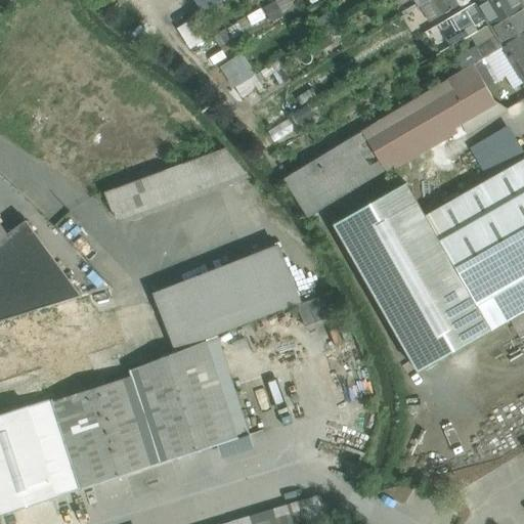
[(189,0),(197,11),(213,0),(189,0)]
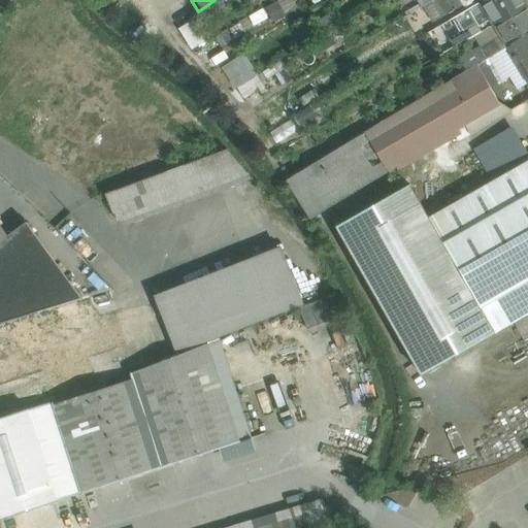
[(446,17),(435,0),(424,7),(433,24),(446,17)]
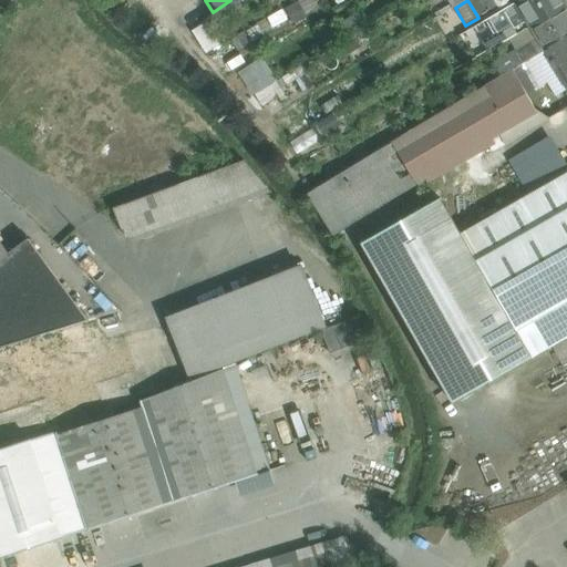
[(490,0),(467,0),(478,18),(495,8),(490,0)]
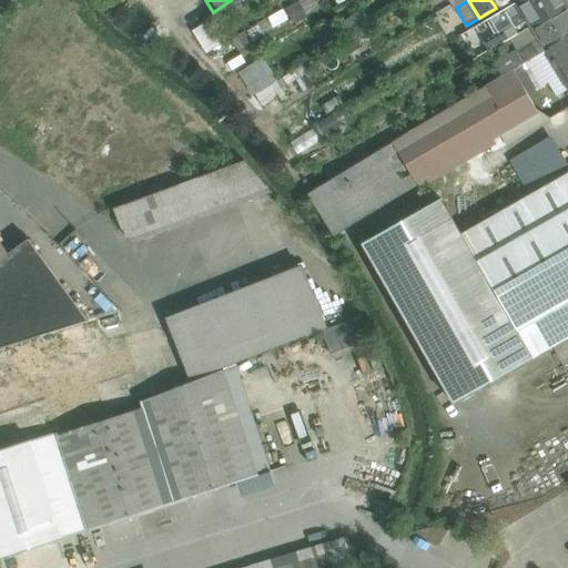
[(560,0),(520,0),(518,2),(533,27),(565,7),(560,0)]
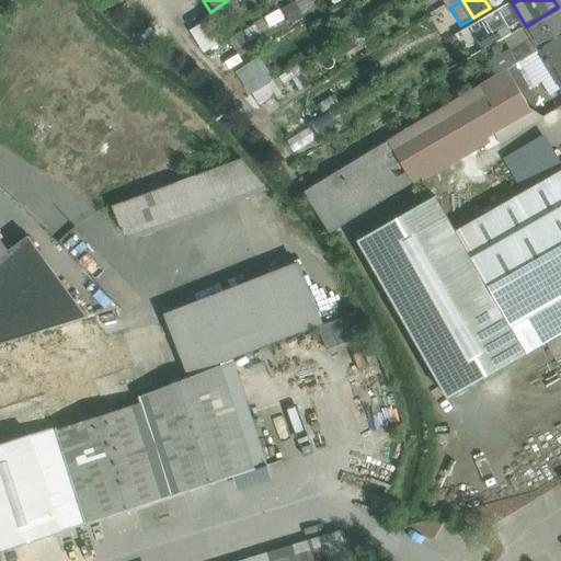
[(515,49),(510,54),(514,59),(517,65),(540,50),(560,36),(560,11),(558,7),(526,26),(533,38),(515,49)]
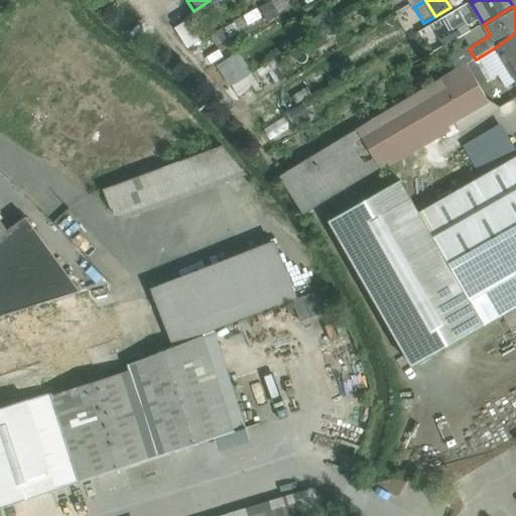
[(457,17),(441,26),(452,43),(467,34),(457,17)]
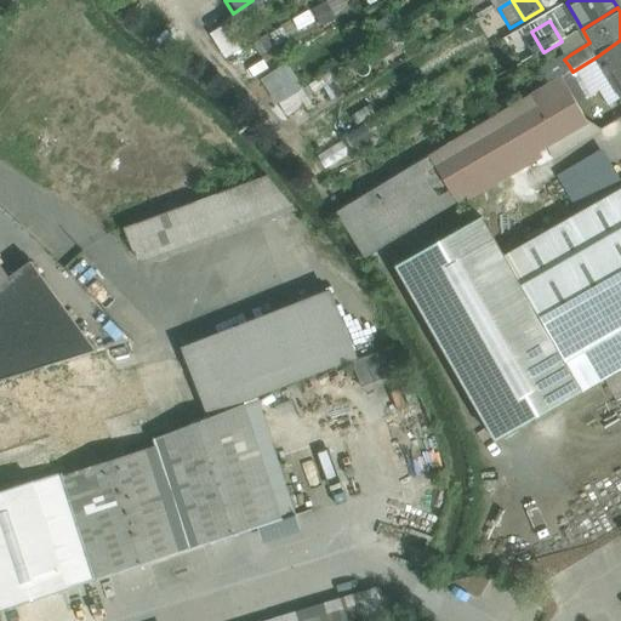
[(206,33),(220,57),(233,49),(220,24),(206,33)]
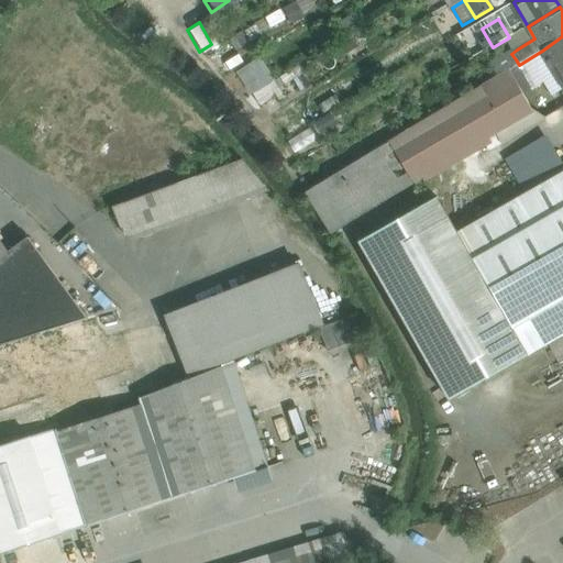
[(562,36),(542,51),(547,57),(544,58),(562,90),(562,89),(562,36)]
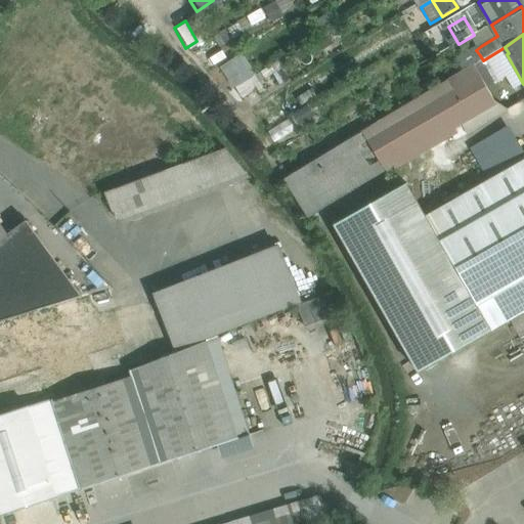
[(474,35),(459,44),(469,61),(480,55),(476,50),(481,46),(474,35)]
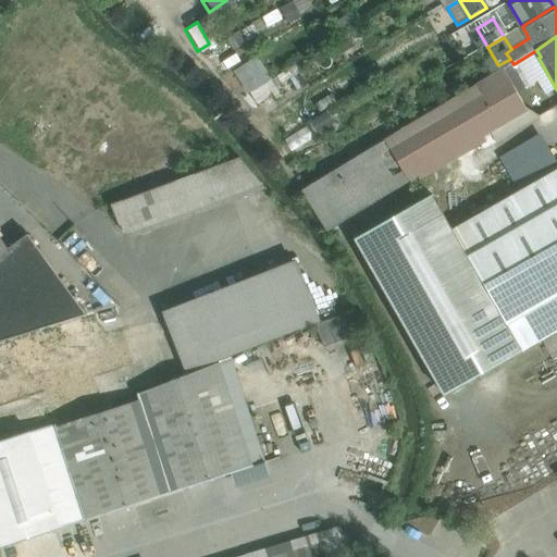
[(531,95),(511,64),(503,70),(522,100),(531,95)]
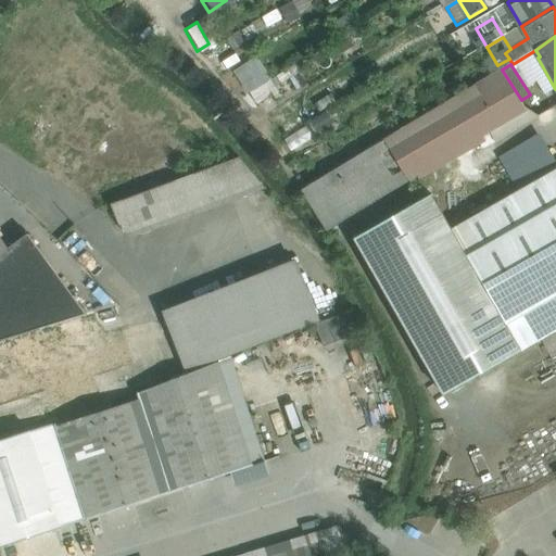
[(502,70),(390,139),(414,179),(485,137),(483,134),(526,109),(521,100),(502,70)]
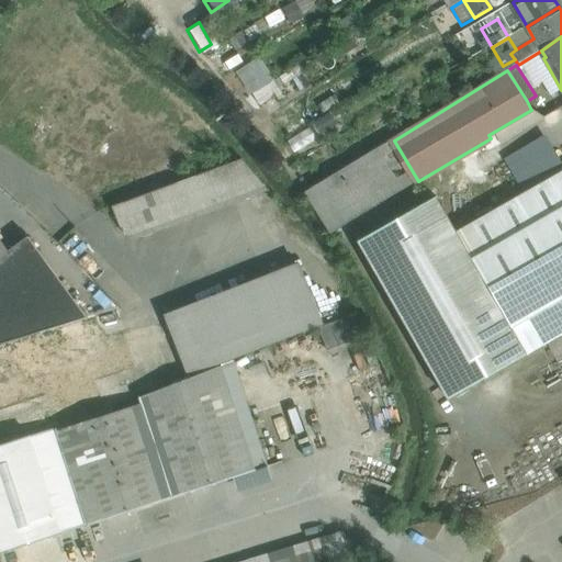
[(273,82),(254,96),(259,105),(280,93),(273,82)]
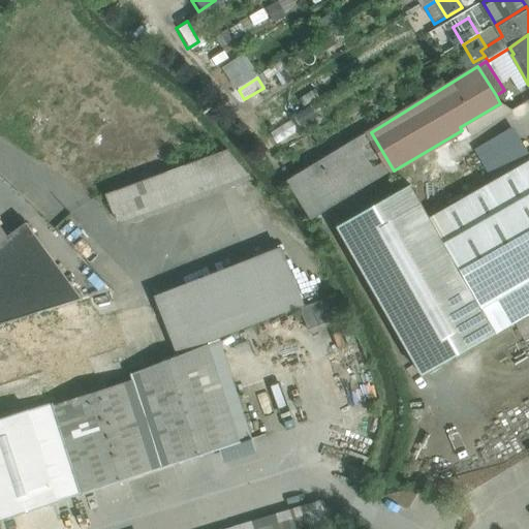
[(371,132),(288,182),(312,220),(394,170),(371,132)]
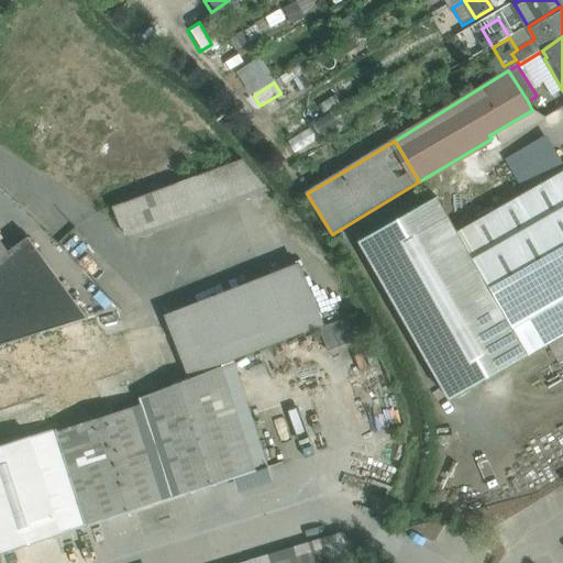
[(505,158),(525,195),(550,180),(530,144),(505,158)]
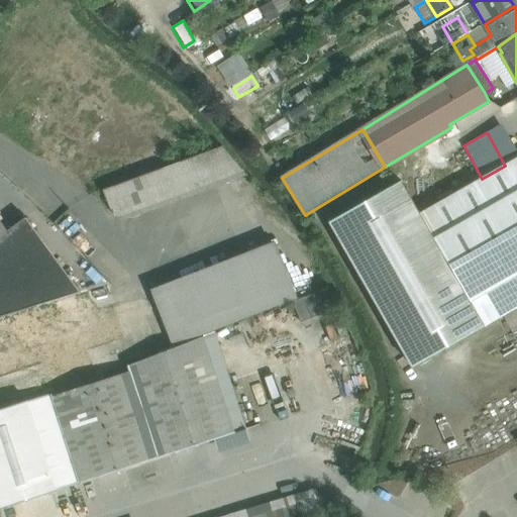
[(221,148),(103,191),(111,214),(229,172),(221,148)]
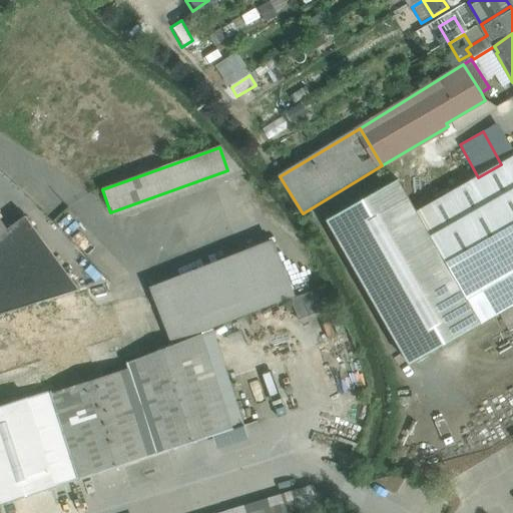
[(512,157),(501,164),(478,177),(417,213),(398,180),(328,221),(410,365),(512,305),(512,157)]
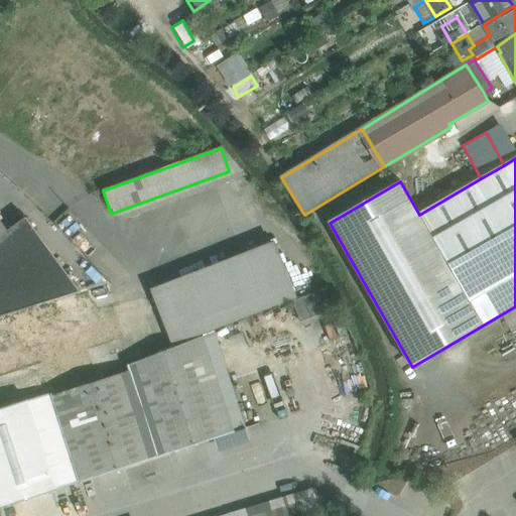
[(0,316),(35,305),(80,292),(25,218),(7,231),(0,221),(0,316)]
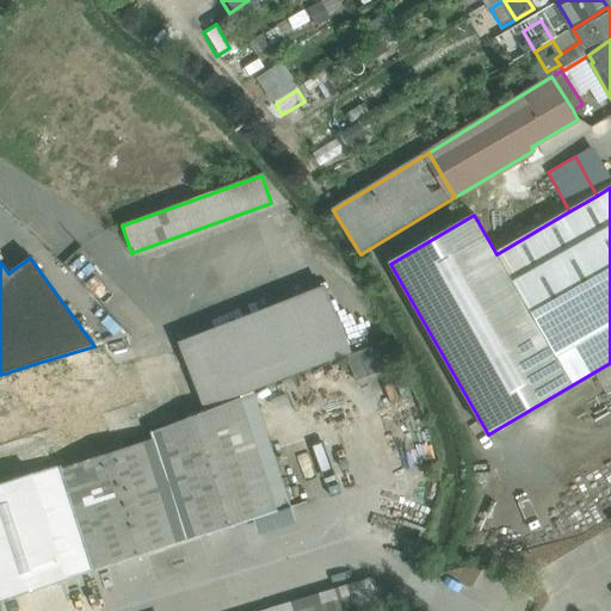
[(325,292),(185,355),(207,412),(349,355),(325,292)]
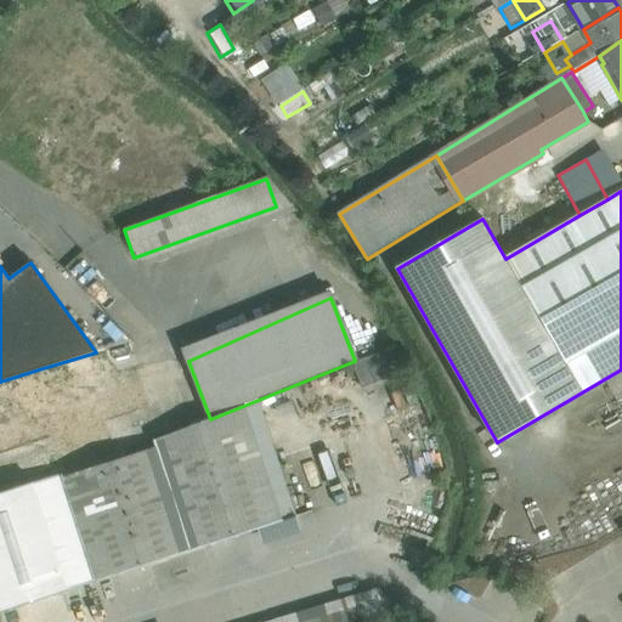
[(96,352),(43,368),(50,389),(112,369),(106,349),(96,352)]
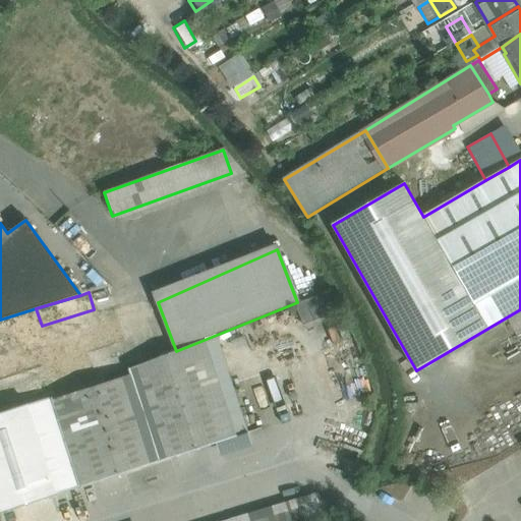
[(36,308),(0,320),(0,380),(54,363),(49,348),(42,326),(36,308)]
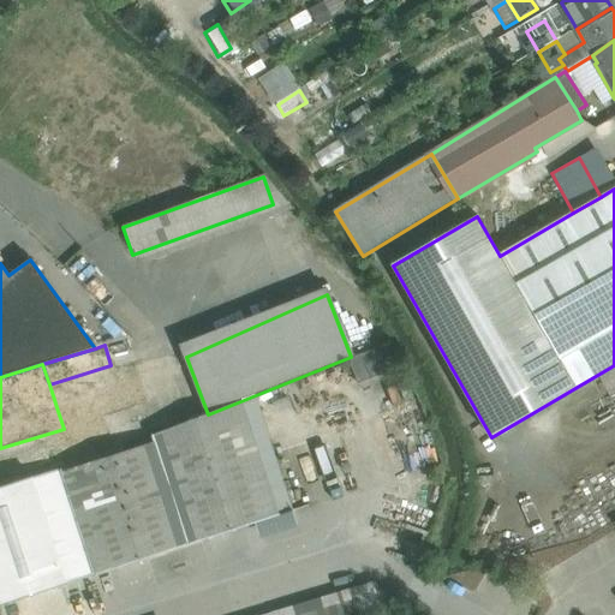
[(139,381),(79,399),(87,422),(147,404),(139,381)]
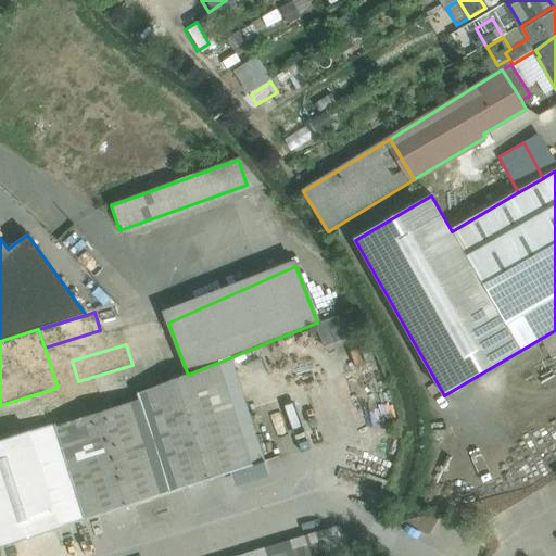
[(231,358),(219,363),(253,466),(265,463),(231,358)]
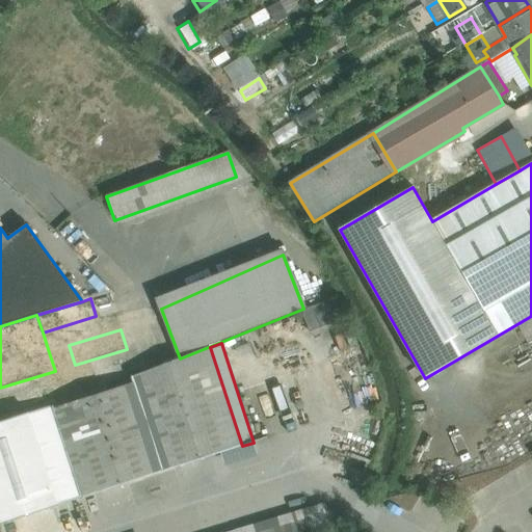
[(210,347),(132,377),(133,382),(162,472),(242,446),(210,347)]
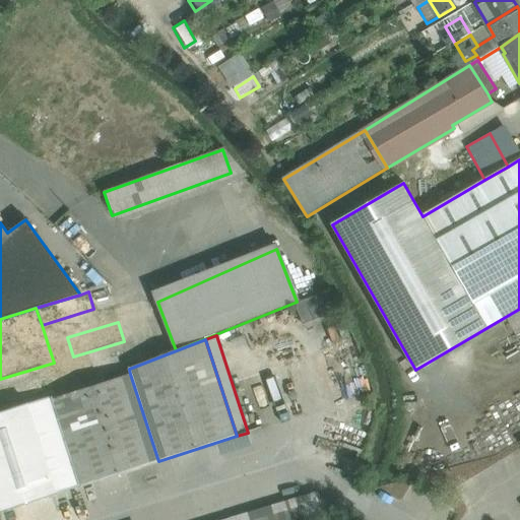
[(62,361),(57,344),(49,347),(54,363),(62,361)]
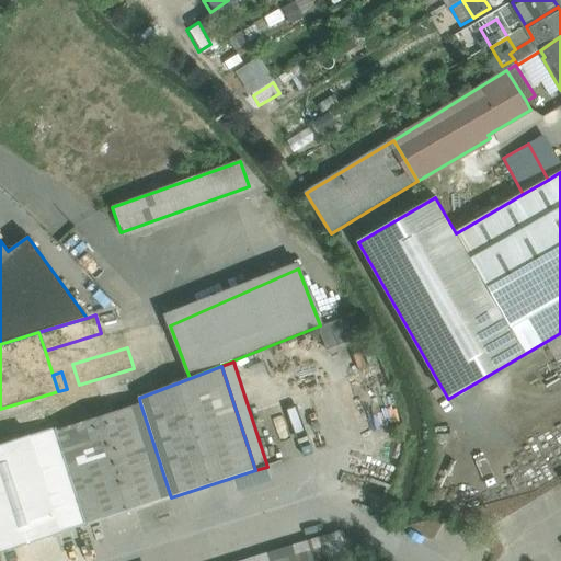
[(101,395),(58,407),(65,425),(105,410),(101,395)]
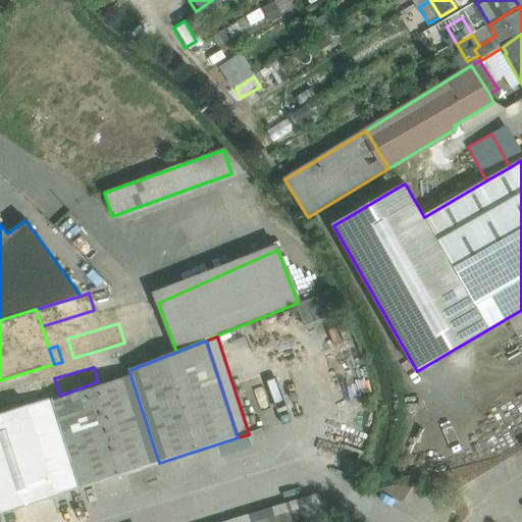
[(131,375),(54,401),(83,488),(159,463),(131,375)]
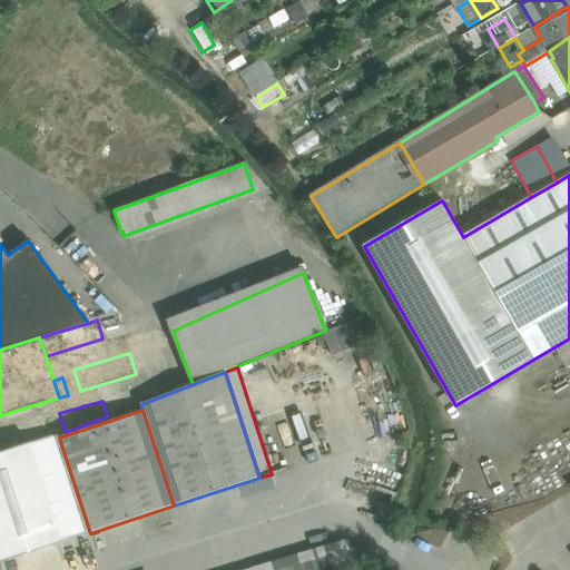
[(90,533),(59,438),(58,438),(58,434),(31,443),(62,542),(90,533)]
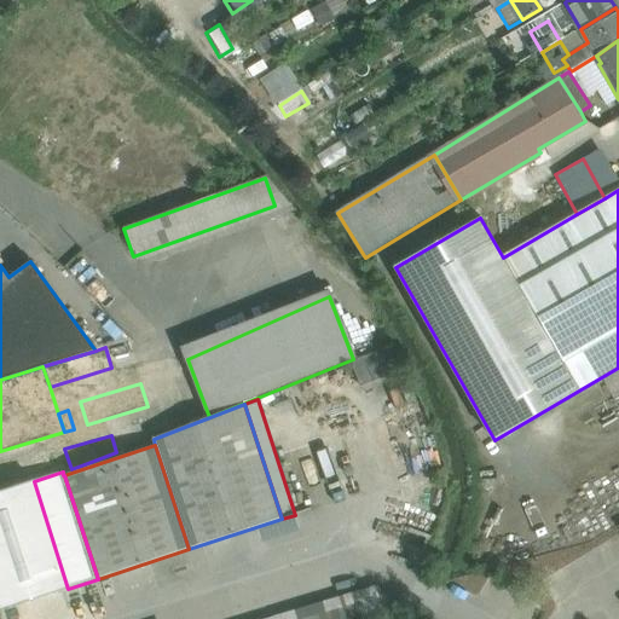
[(34,481),(33,481),(6,490),(40,597),(68,589),(34,481)]
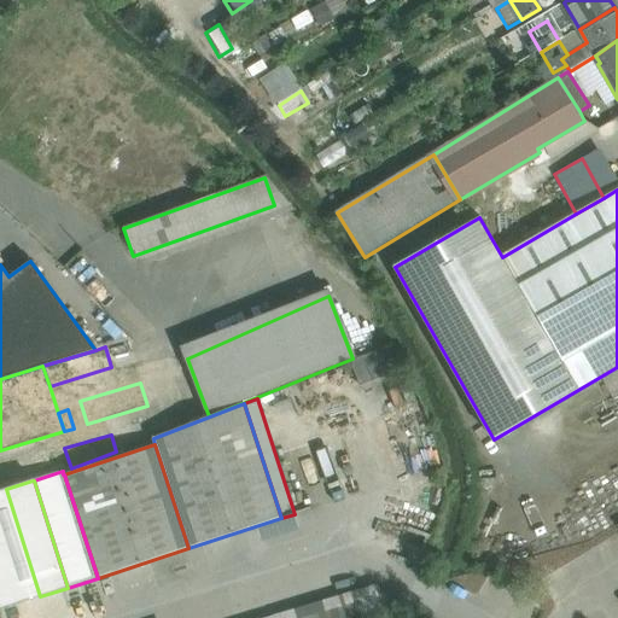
[(6,489),(0,490),(0,608),(40,596),(6,489)]
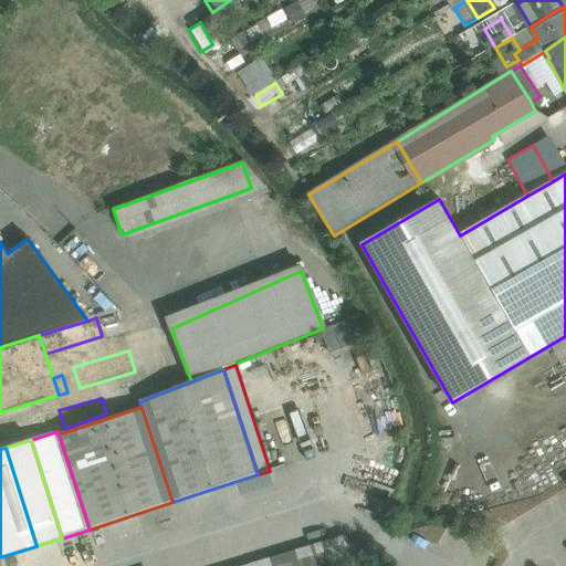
[(344,536),(243,565),(350,565),(353,565),(344,536)]
